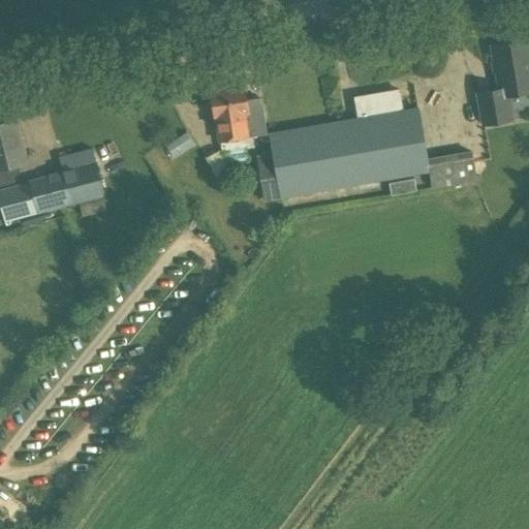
[(498,89),(507,94),(528,91),(528,47),(528,39),(491,44),(498,89)]
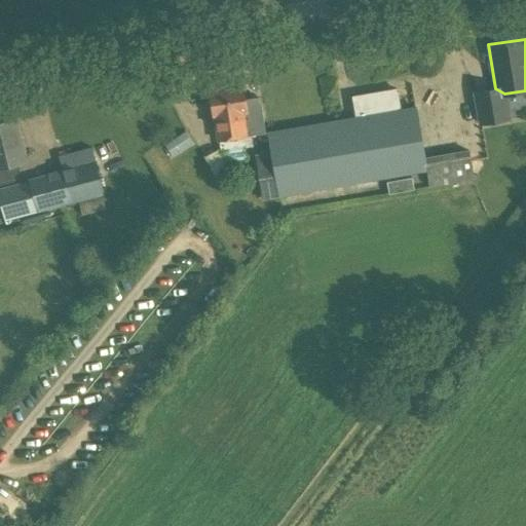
[(237,127),(239,146),(252,145),(242,82),(226,85),(225,78),(210,81),(211,87),(209,87),(211,100),(229,98),(233,127),(237,127)]
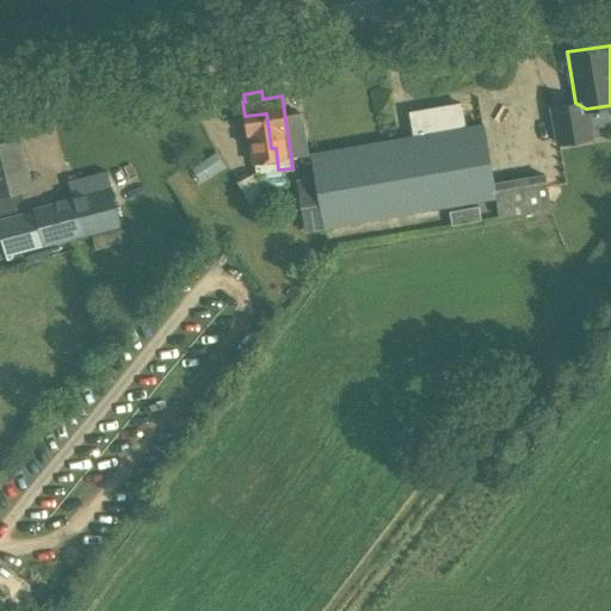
[(466,127),(461,102),(409,110),(414,136),(312,154),(316,178),(297,181),(306,229),(494,195),(498,218),(550,210),(544,174),(494,183),(483,123),(466,127)]
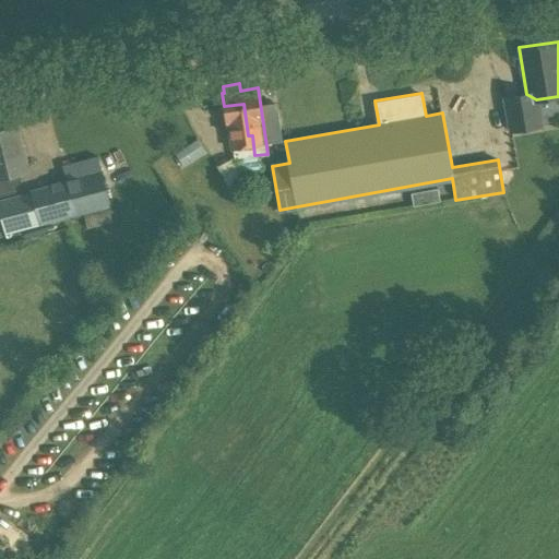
[(539,126),(536,99),(526,94),(503,97),(508,130),(539,126)]
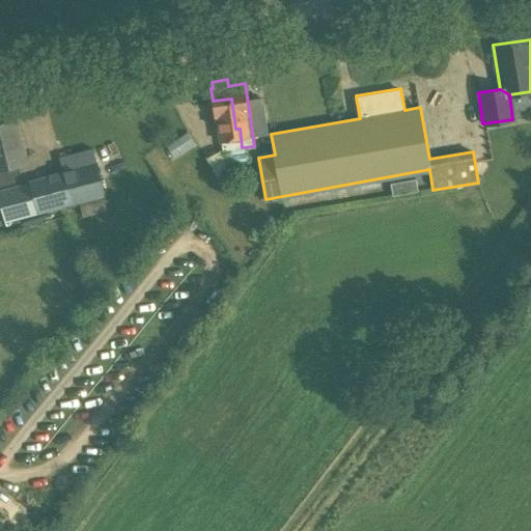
[(16,121),(0,124),(0,187),(14,184),(11,175),(19,173),(17,164),(26,162),(16,121)]
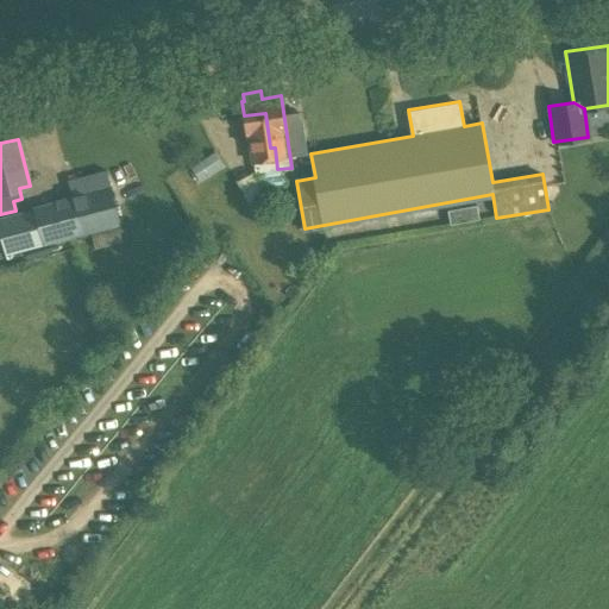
[(190,168),(199,182),(223,167),(214,152),(190,168)]
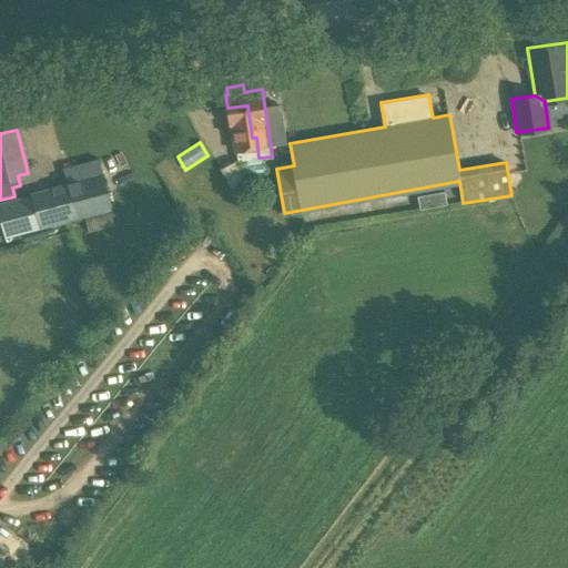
[(0,222),(4,240),(60,225),(60,222),(77,217),(74,210),(102,203),(95,176),(30,194),(31,195),(0,203),(0,222)]
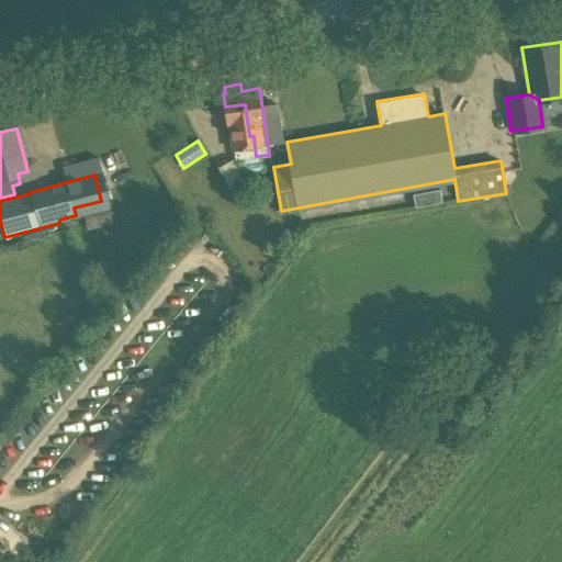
[(415,208),(441,203),(439,190),(413,195),(415,208)]
